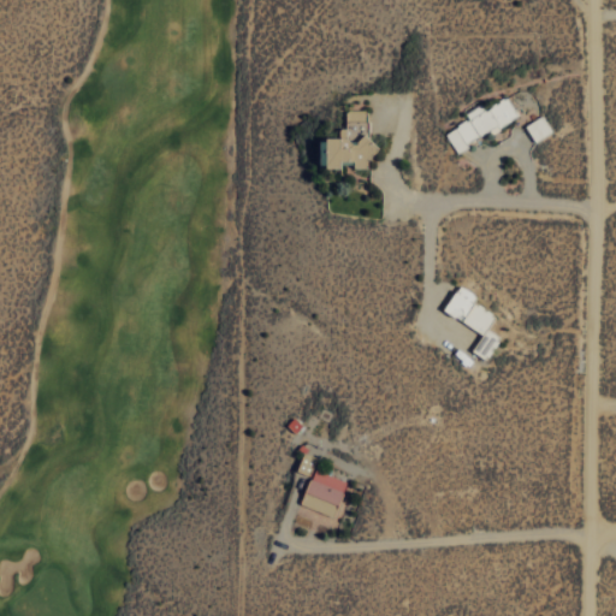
[(519,114),(507,95),(485,108),(481,102),(466,112),(468,117),(444,132),(456,152),(489,131),(491,132),(519,114)]
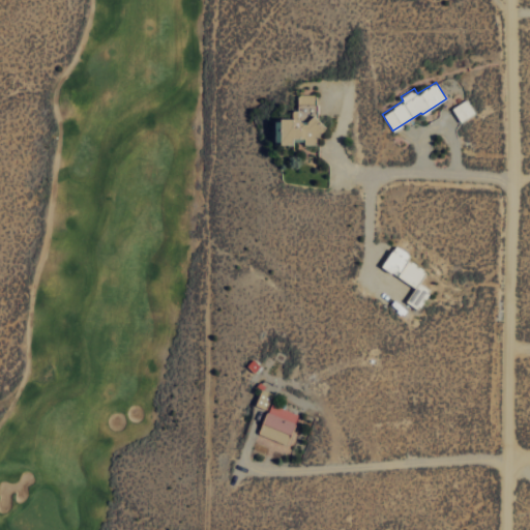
[(281,140),(303,140),(303,143),(316,143),(316,131),(317,131),(317,93),(295,93),(295,116),(281,117),(281,140)]
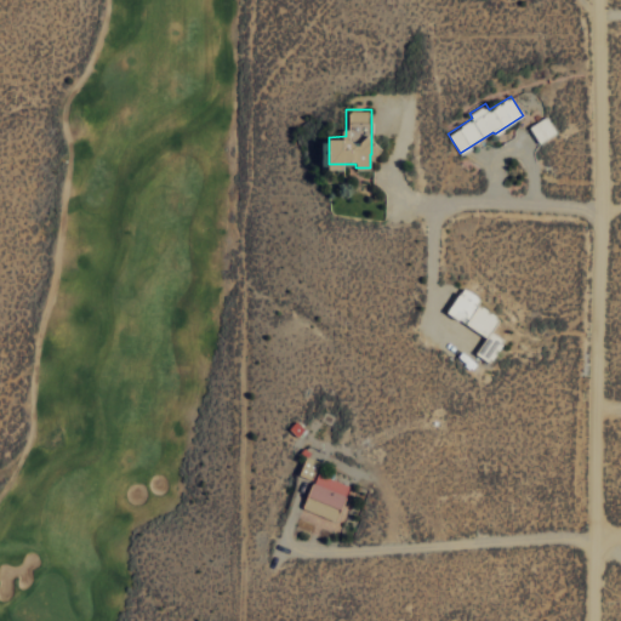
[(529,125),(539,143),(557,132),(547,114),(529,125)]
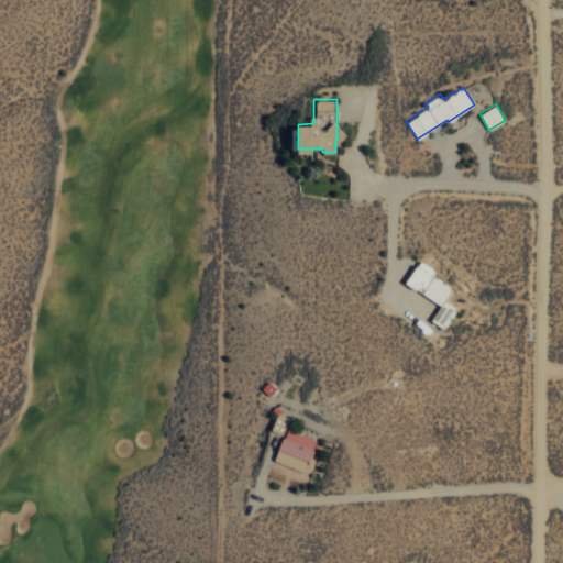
[(405,282),(441,305),(431,319),(444,328),(457,307),(445,299),(453,287),(433,274),(435,269),(419,258),(405,282)]
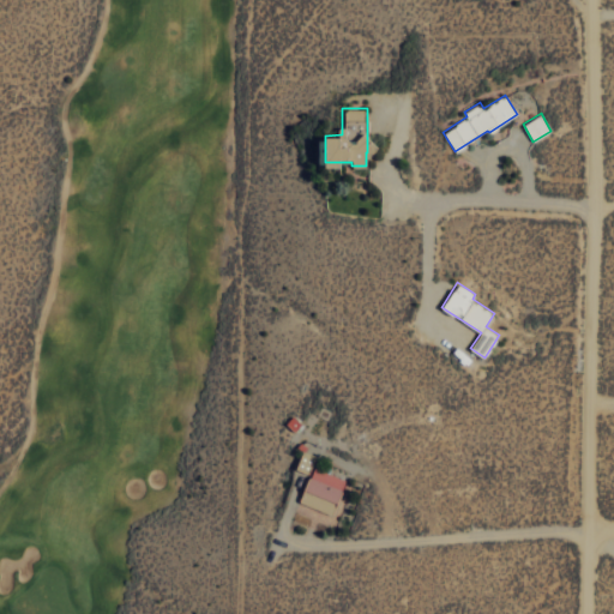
[(299,501),(332,515),(345,480),(312,468),(299,501)]
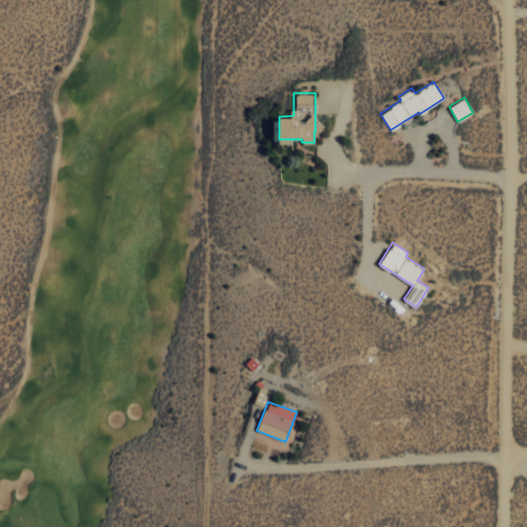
All buildings are outlined.
